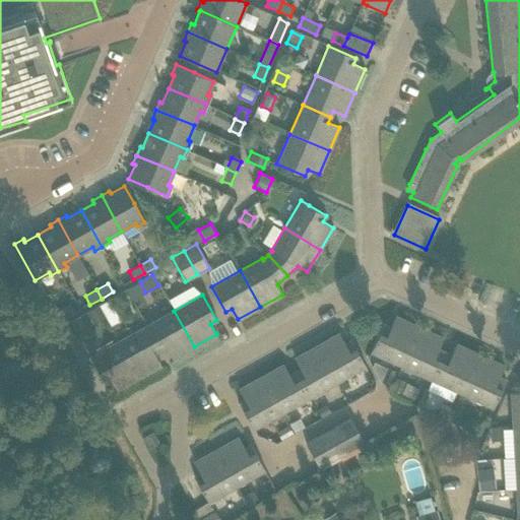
[(58,311),(63,319),(74,312),(69,305),(58,311)]
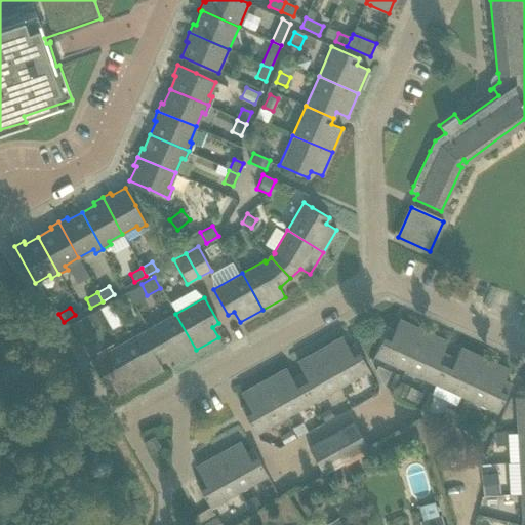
[(98,310),(87,316),(93,328),(106,322),(98,310)]
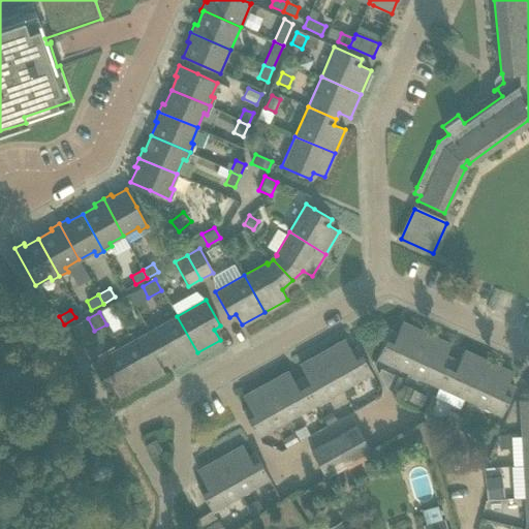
[(117,316),(106,321),(113,333),(123,327),(117,316)]
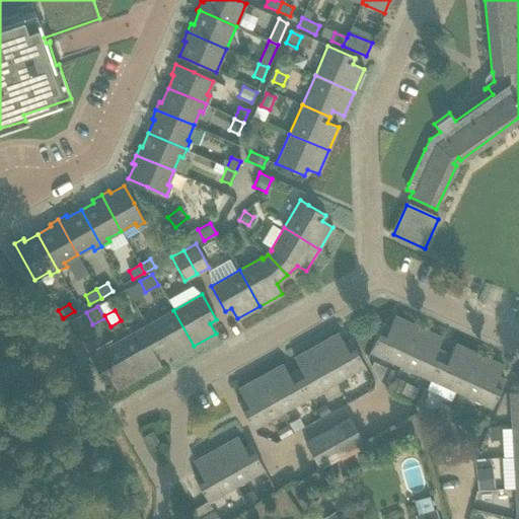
[(173,310),(146,325),(160,351),(165,348),(171,359),(194,346),(173,310)]
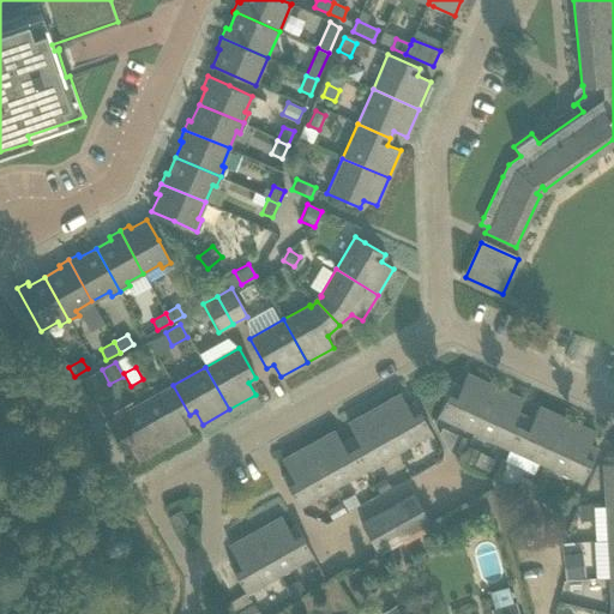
[(437,415),(474,432),(494,386),(467,373),(461,386),(452,383),(437,415)]
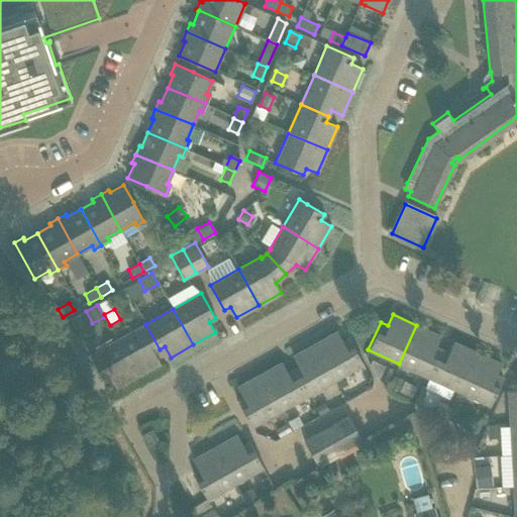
[(145,324),(117,339),(137,376),(160,364),(154,352),(160,349),(145,324)]
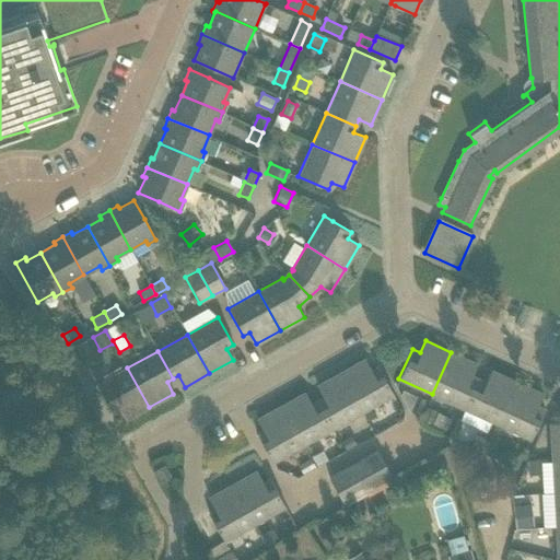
[(432,394),(465,409),(478,378),(471,375),(477,364),(451,352),(432,394)]
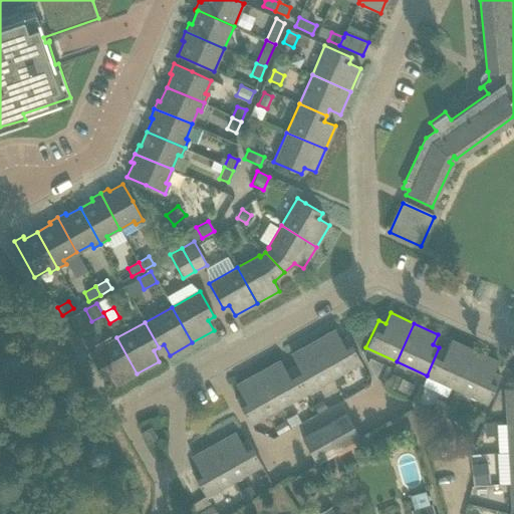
[(334,329),(313,341),(333,377),(361,361),(346,336),(340,339),(334,329)]
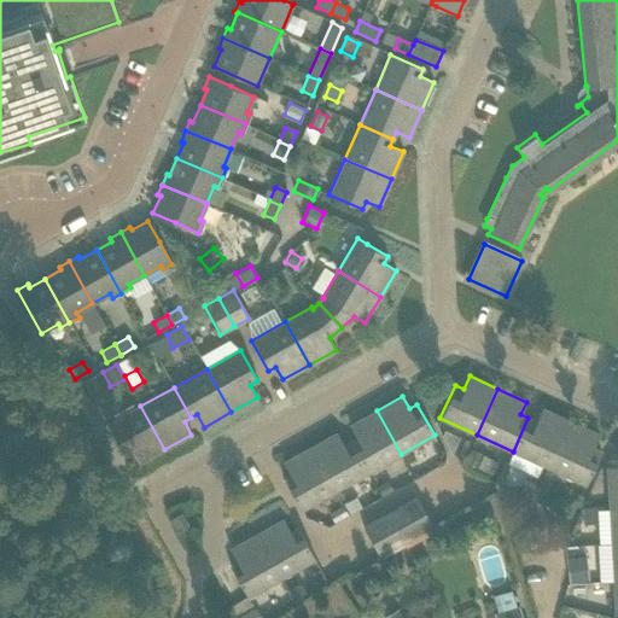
[(164,449),(140,406),(106,425),(124,455),(132,452),(138,464),(164,449)]
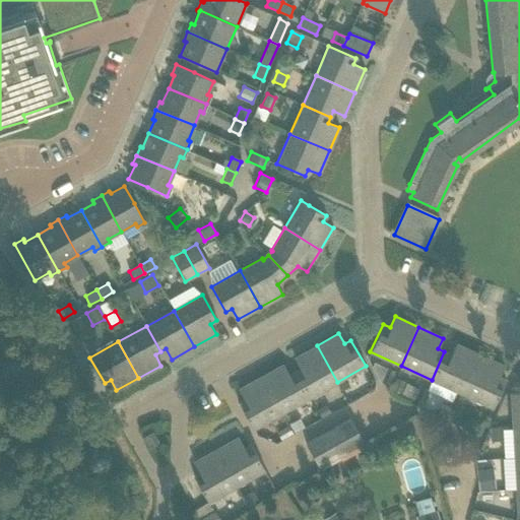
[(432,380),(462,394),(479,354),(456,344),(451,354),(444,351),(432,380)]
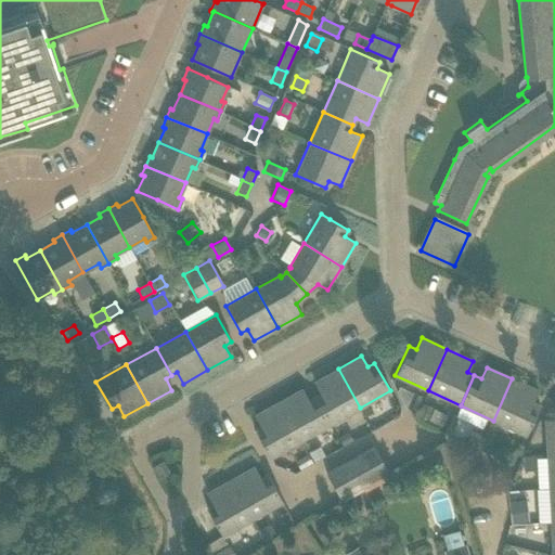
[(320,394),(314,397),(330,424),(360,408),(338,369),(314,383),(320,394)]
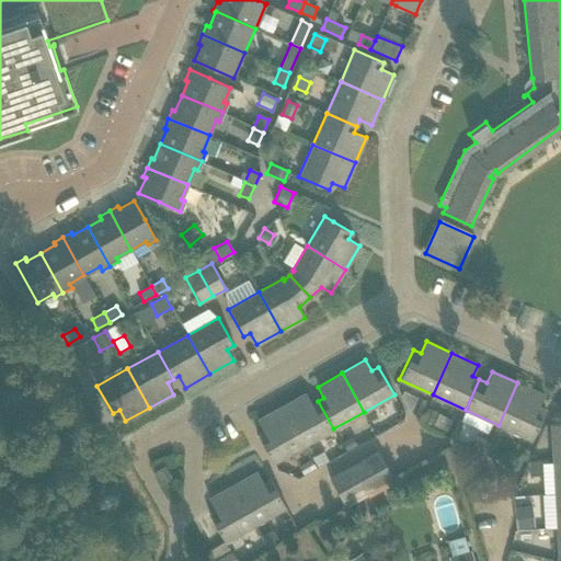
[(517,382),(499,425),(531,441),(546,410),(538,407),(544,395),(517,382)]
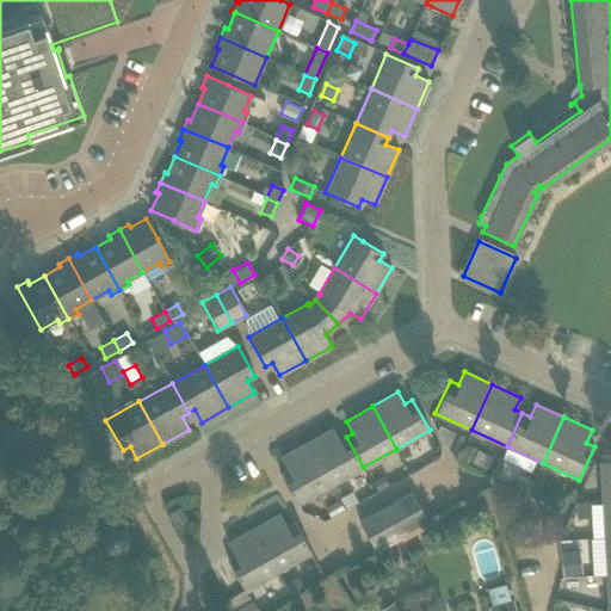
[(332,429),(307,443),(331,486),(363,467),(346,437),(339,440),(332,429)]
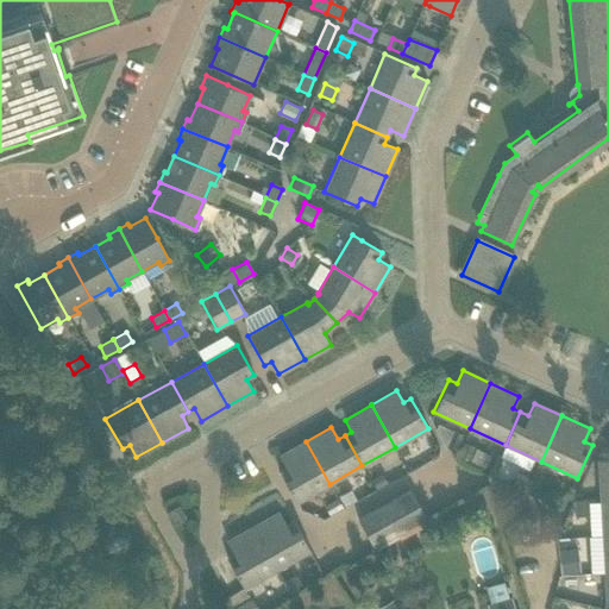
[(330,484),(306,441),(280,456),(286,469),(280,472),(296,502),(330,484)]
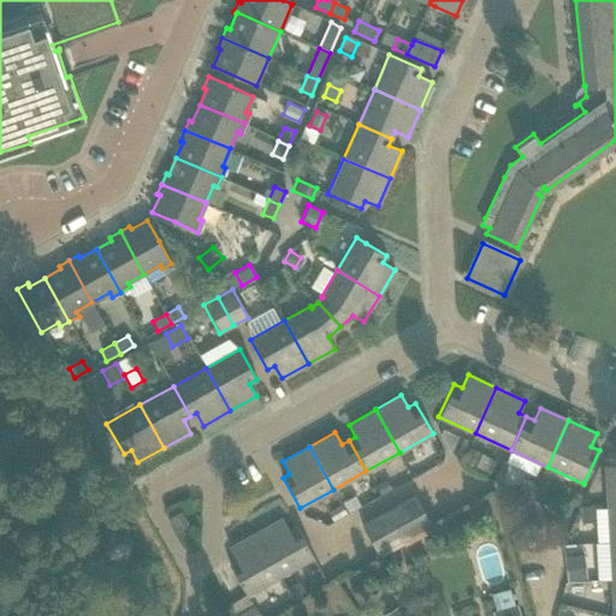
[(615,465),(605,466),(608,504),(615,503),(615,465)]
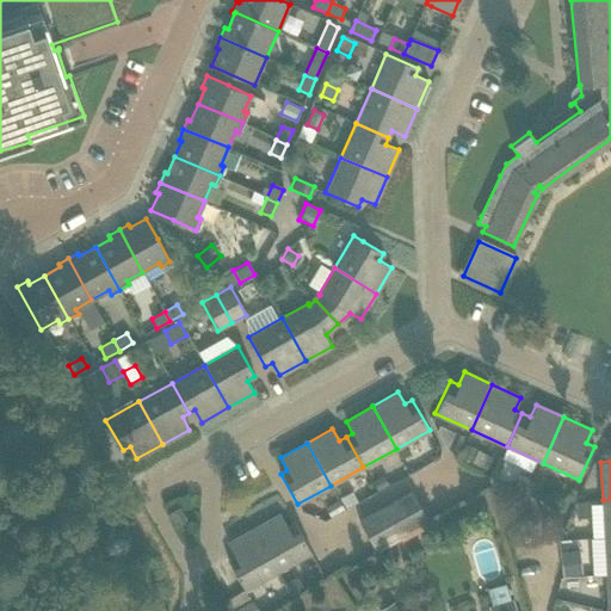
[(520,475),(513,489),(526,495),(534,481),(520,475)]
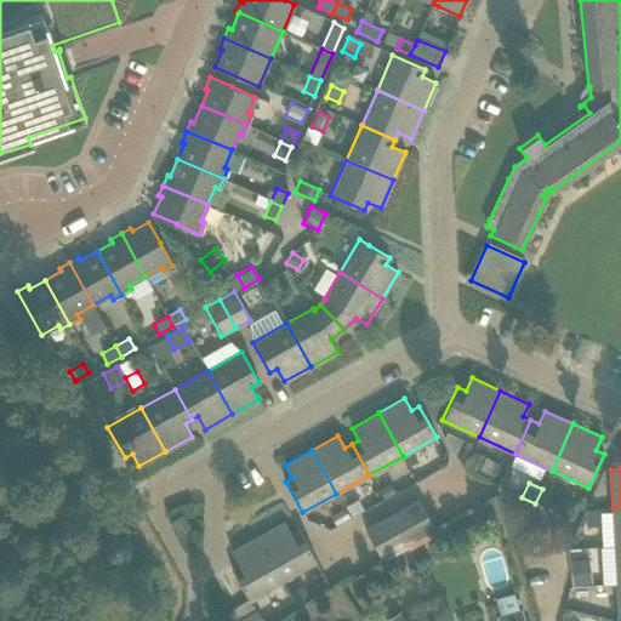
[(391,485),(380,491),(385,500),(396,494),(391,485)]
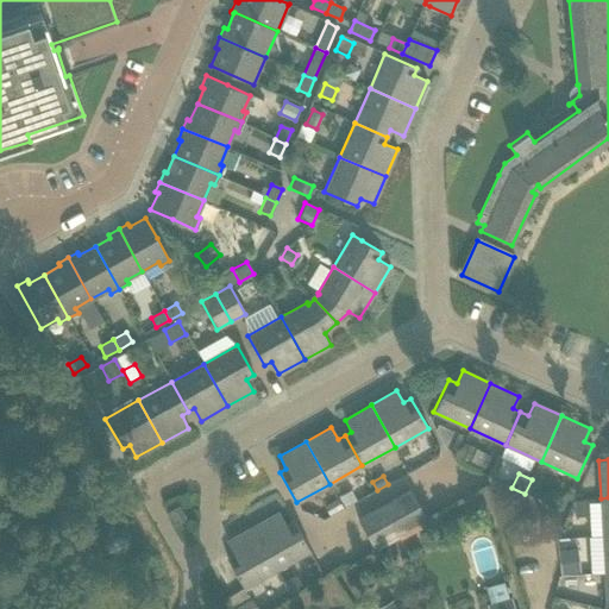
[(408,490),(383,504),(390,519),(416,504),(408,490)]
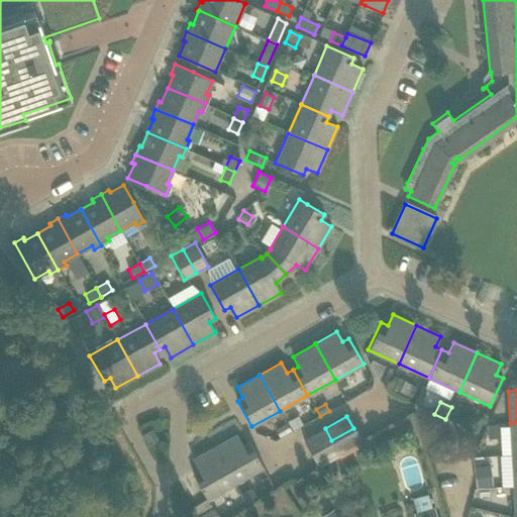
[(303,440),(309,452),(331,440),(325,428),(303,440)]
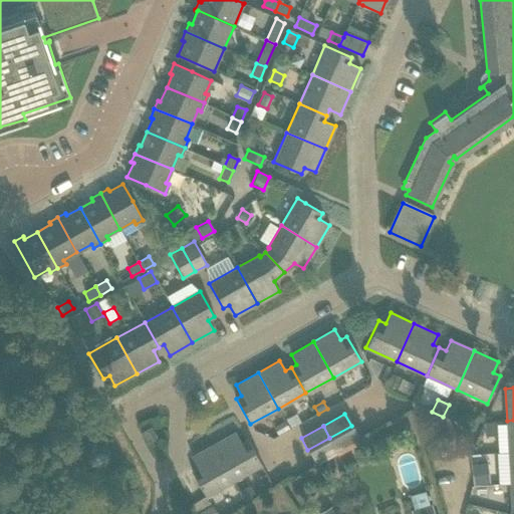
[(351,426),(329,438),(336,450),(358,438),(351,426)]
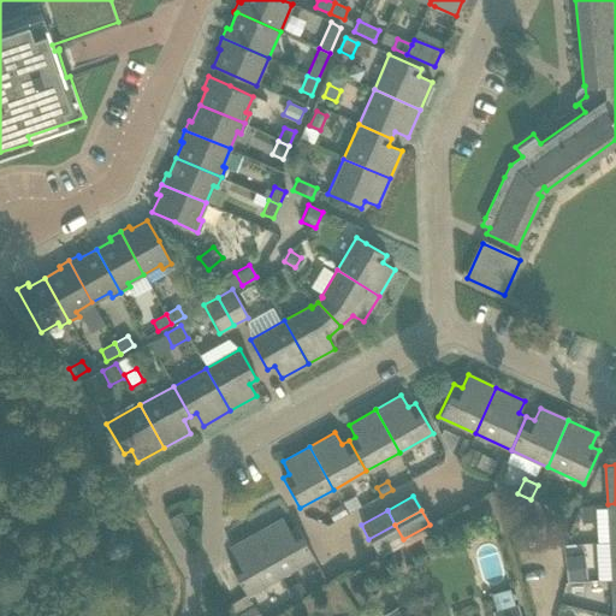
[(169,519),(176,531),(188,523),(181,511),(169,519)]
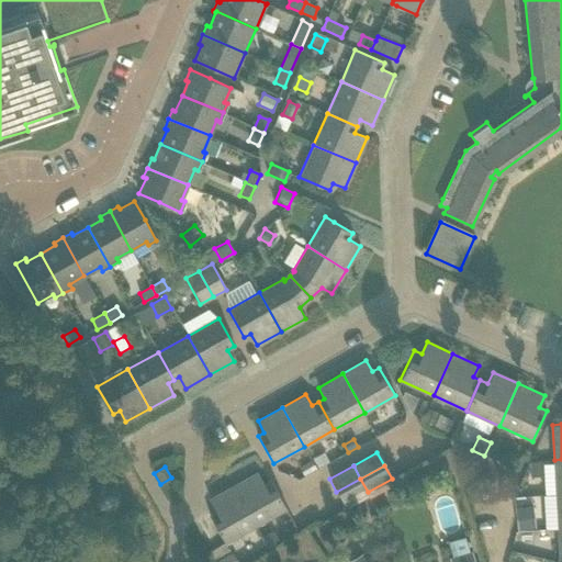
[(257,473),(233,486),(255,525),(285,508),(270,481),(263,484),(257,473)]
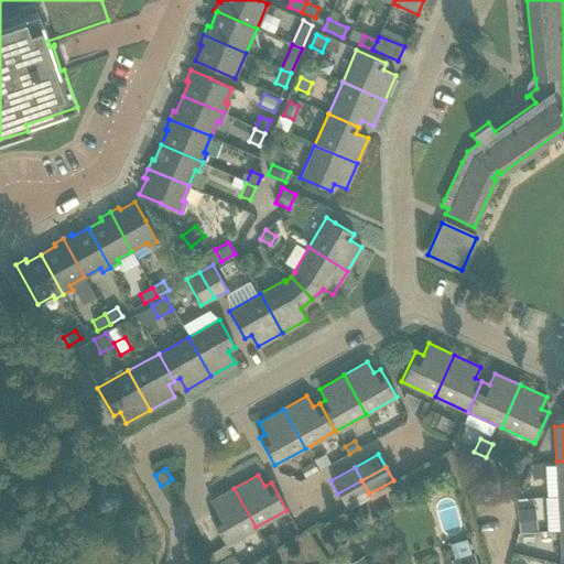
[(361,480),(337,494),(345,507),(369,494),(361,480)]
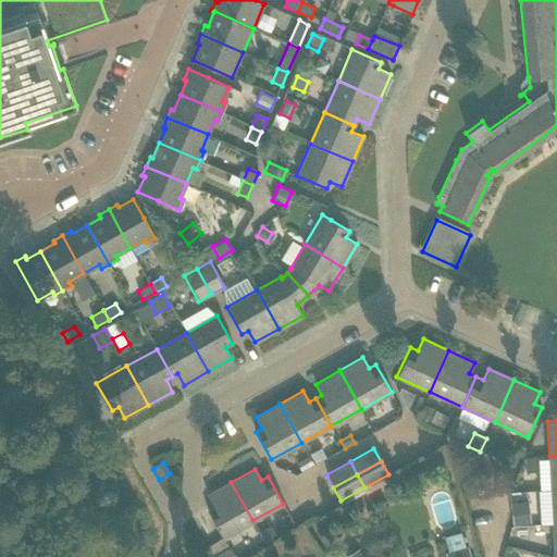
[(252,520),(231,482),(207,495),(213,506),(207,510),(223,537),(243,527),(252,520)]
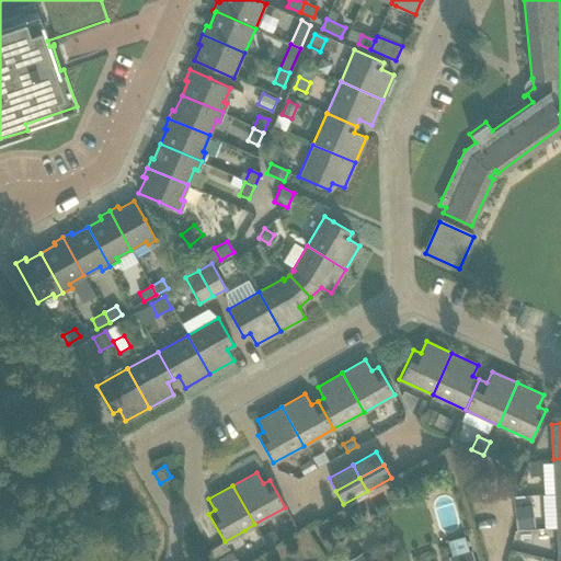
[(531,505),(514,507),(517,529),(534,527),(531,505)]
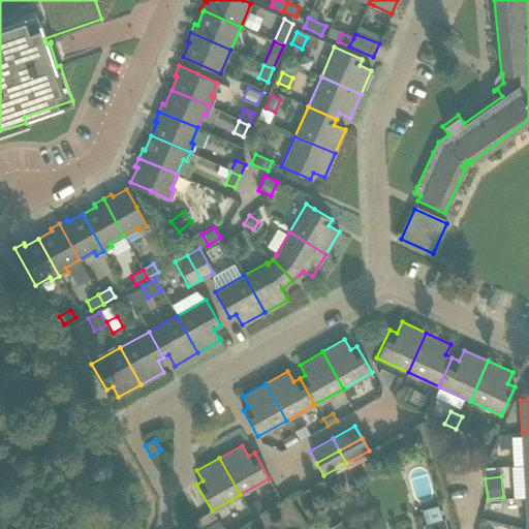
[(257,499),(246,505),(253,518),(265,511),(257,499)]
